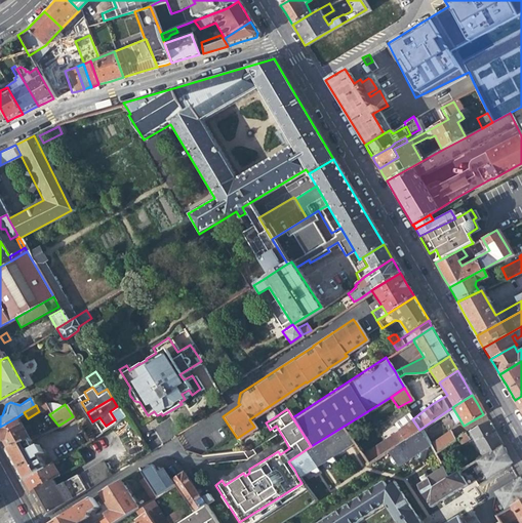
[(22,427),(16,417),(0,427),(0,436),(1,438),(7,448),(28,439),(22,427)]
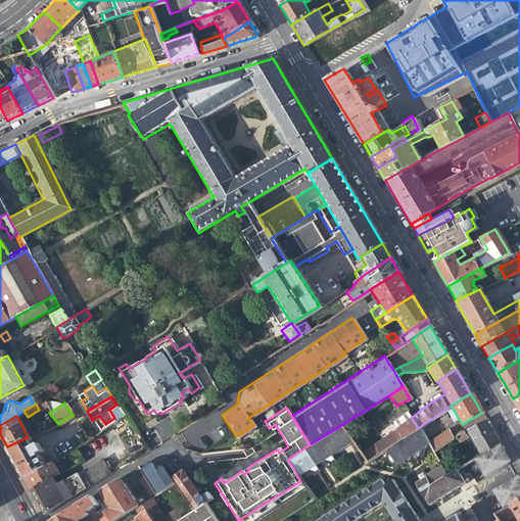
[(379,440),(384,450),(385,448),(418,428),(411,418),(395,429),(379,440)]
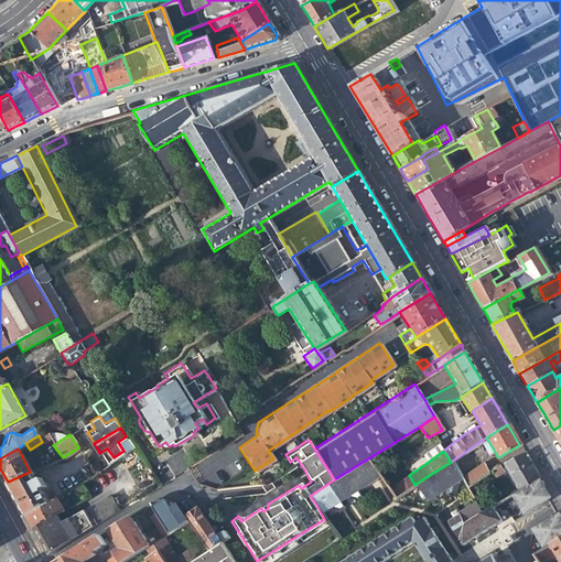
[(503,465),(517,490),(538,477),(529,462),(524,451),(505,462),(504,462),(491,471),(494,476),(502,472),(499,467),(503,465)]
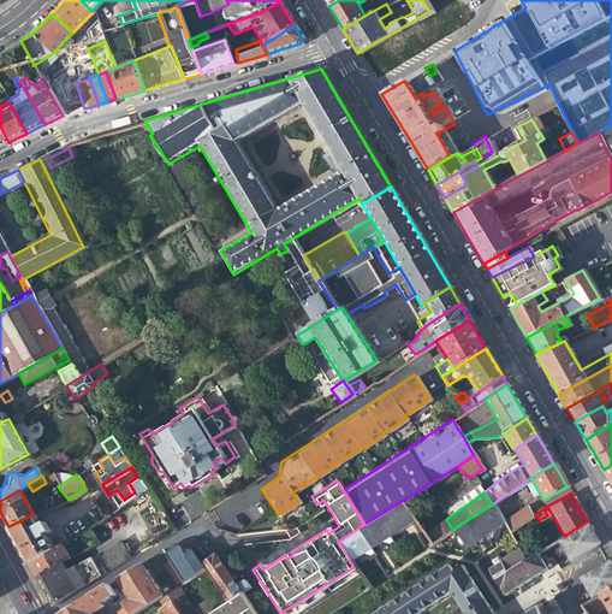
[(35,495),(25,501),(33,515),(43,511),(35,495)]
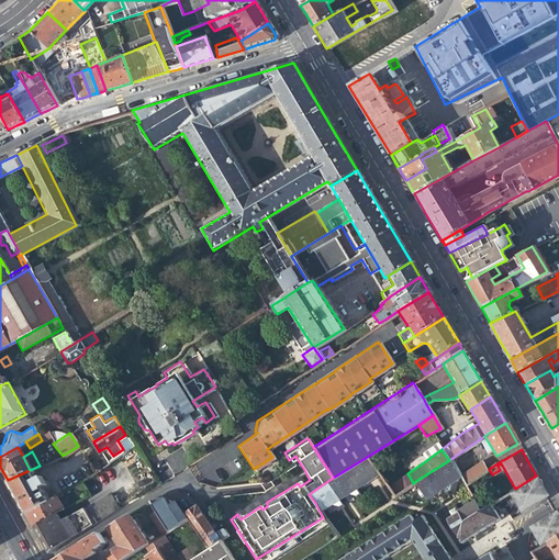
[(366,482),(379,474),(367,457),(333,478),(309,494),(315,503),(320,512),(326,507),(331,505),(333,508),(336,506),(338,500),(343,497),(348,494),(350,497),(356,494),(356,489),(366,482)]
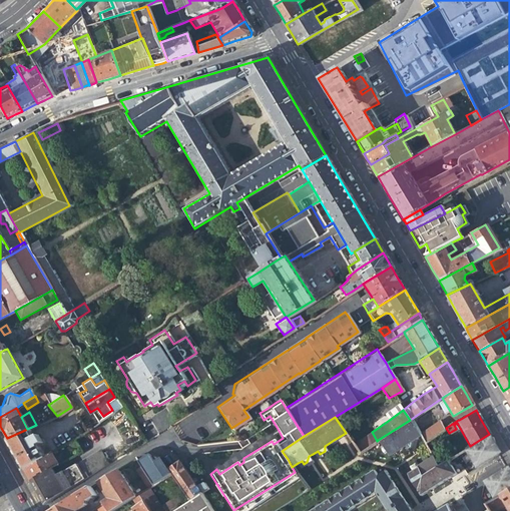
[(412,440),(419,435),(418,434),(410,420),(378,440),(387,455),(397,449),(402,446),(404,449),(407,447),(409,441),(412,440)]
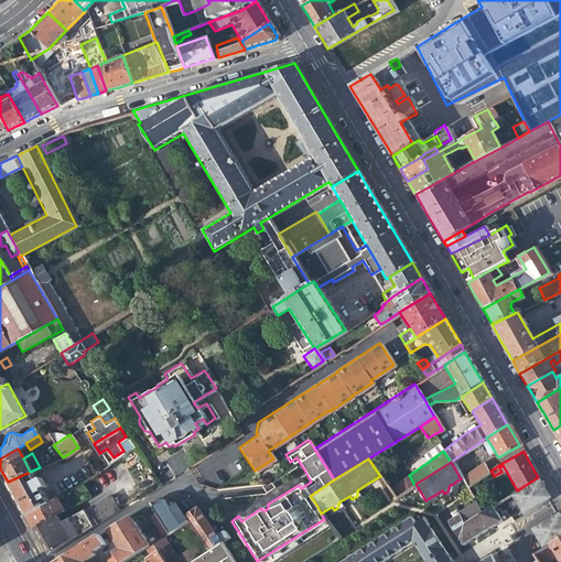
[(483,463),(460,477),(461,478),(465,487),(488,472),(483,463)]
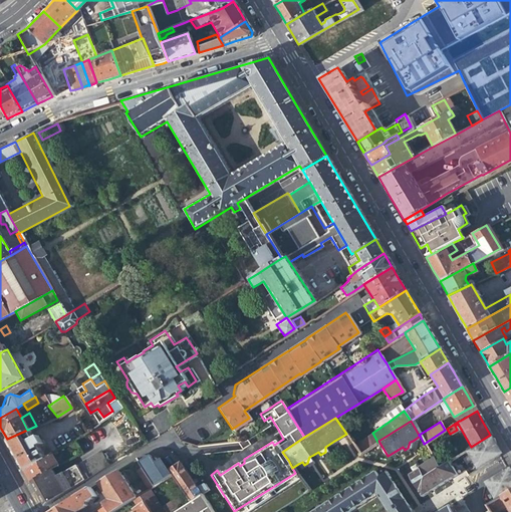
[(30,434),(27,430),(7,439),(9,443),(16,455),(24,469),(43,458),(30,434)]
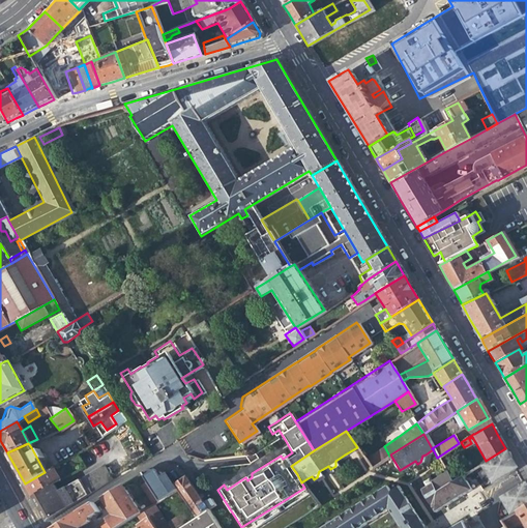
[(479,465),(484,472),(490,481),(513,468),(510,462),(505,448),(486,461),(479,465)]
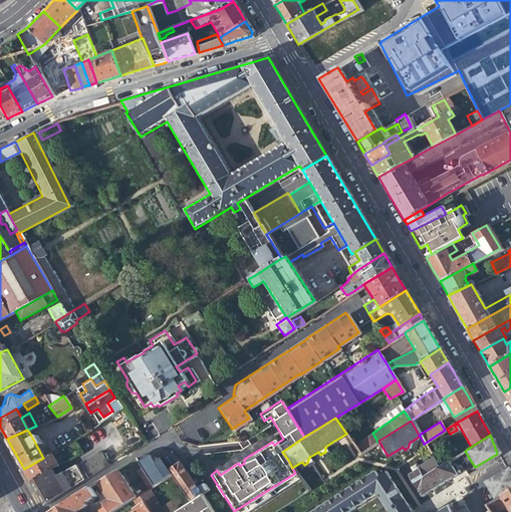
[(242,447),(249,442),(247,437),(238,440),(240,443),(242,447)]
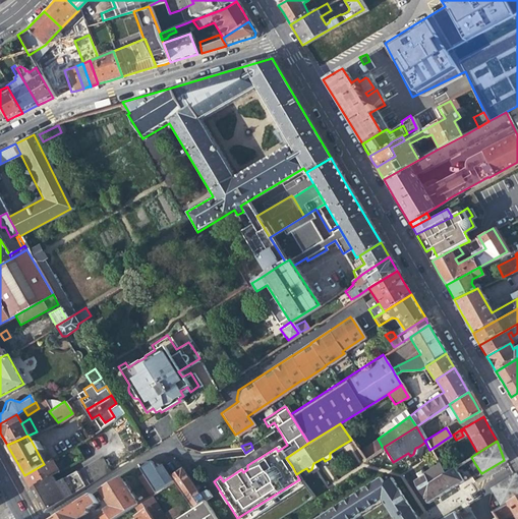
[(89,483),(110,469),(99,454),(78,467),(89,483)]
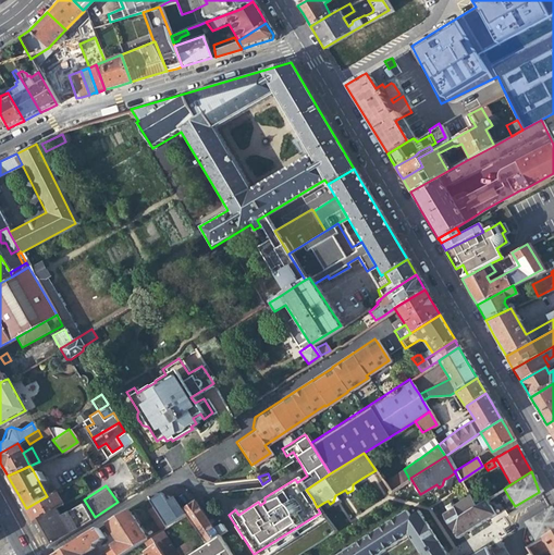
[(53,492),(47,496),(26,508),(29,514),(34,521),(56,508),(61,505),(53,492)]
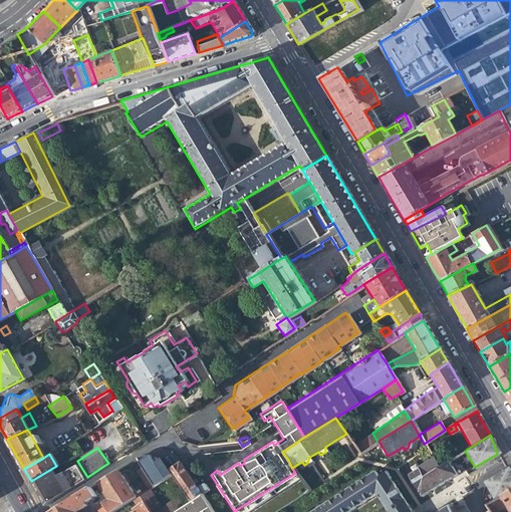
[(146,454),(135,458),(153,484),(161,479),(170,473),(167,468),(161,459),(159,457),(154,454),(146,454)]
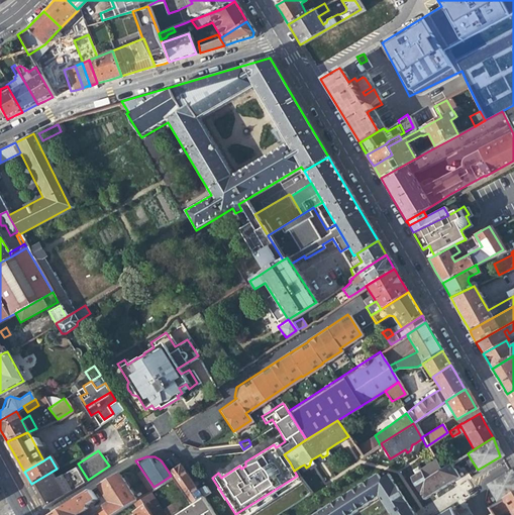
[(146,491),(153,487),(135,460),(129,465),(146,491)]
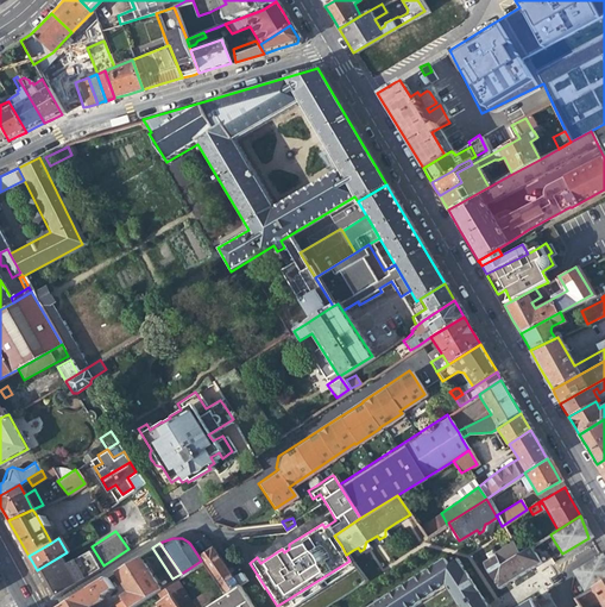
[(537,563),(528,548),(518,554),(512,545),(493,556),(487,561),(503,584),(509,581),(511,580),(529,569),(537,563)]
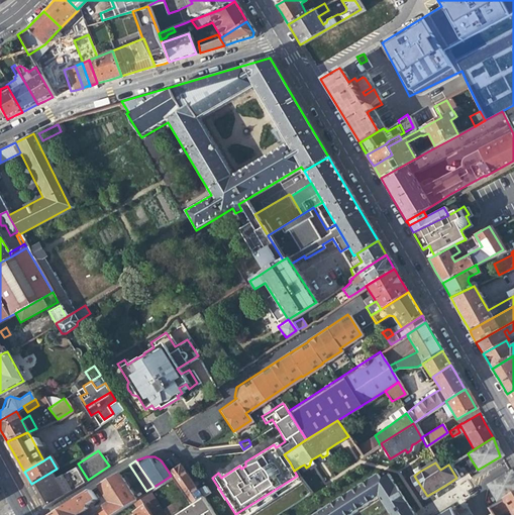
[(168,471),(171,476),(189,504),(200,497),(207,491),(203,484),(196,489),(189,478),(179,464),(168,471)]
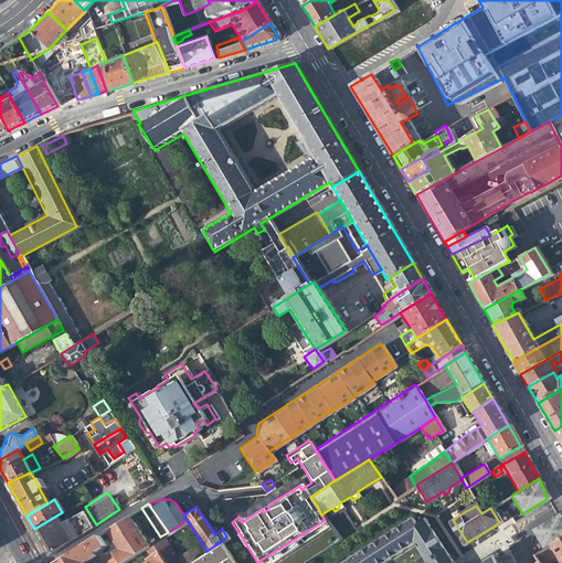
[(82,509),(60,522),(38,537),(43,546),(49,555),(93,527),(82,509)]
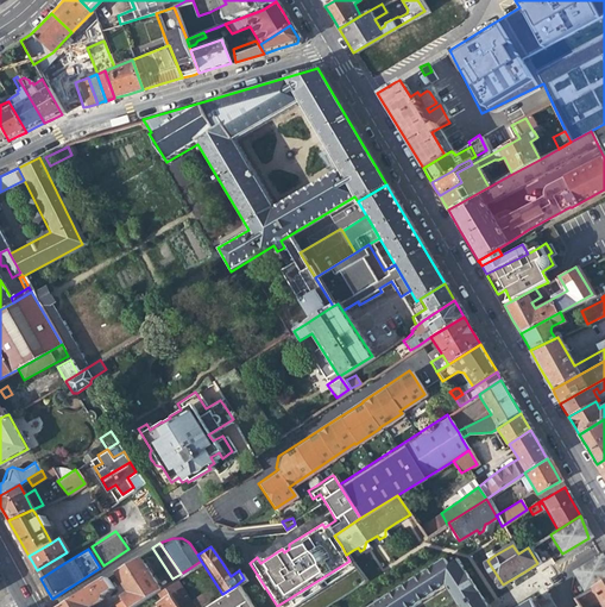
[(572,570),(584,592),(604,579),(604,563),(598,555),(572,570)]
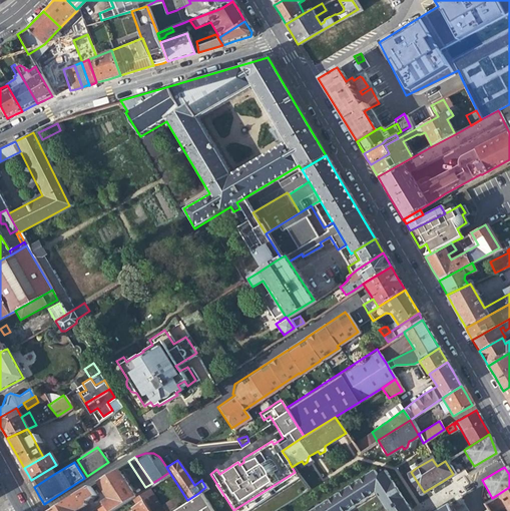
[(54,474),(51,468),(31,480),(34,487),(54,474)]
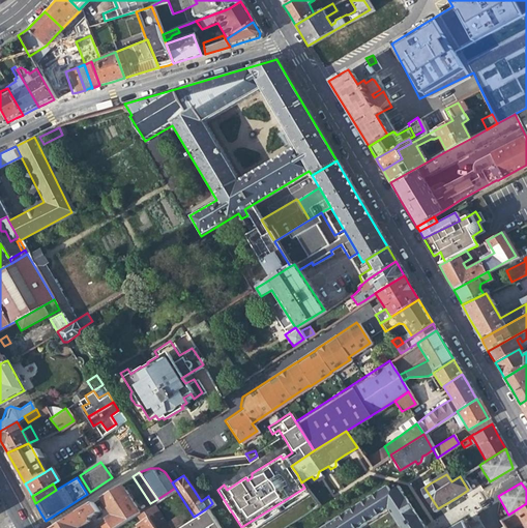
[(120,484),(50,527),(83,527),(88,525),(87,522),(89,516),(106,505),(112,515),(105,519),(111,527),(112,527),(130,517),(135,515),(138,511),(120,484)]
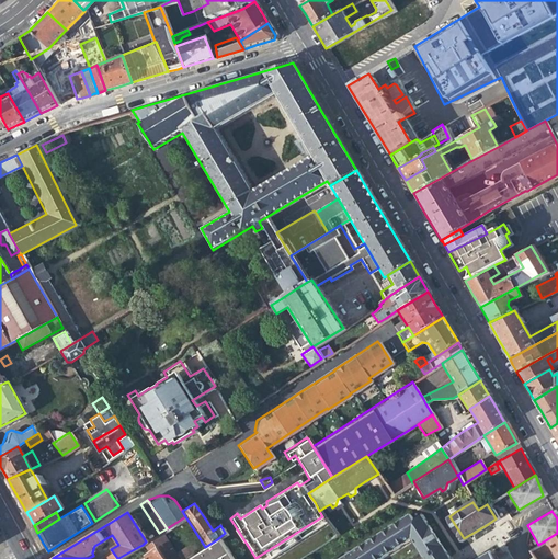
[(447,558),(418,515),(410,520),(407,513),(336,558),(447,558)]
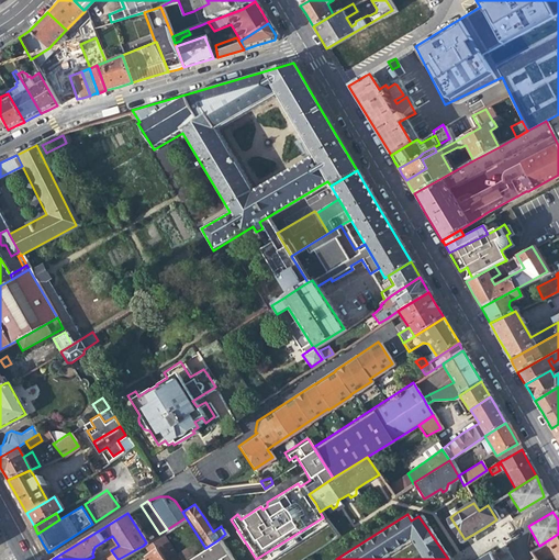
[(558,559),(558,534),(539,546),(529,551),(533,556),(535,559),(552,550),(554,553),(551,556),(554,559),(558,559)]
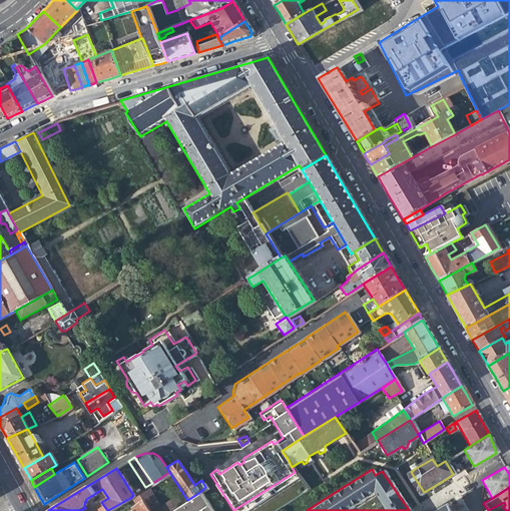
[(187,500),(180,504),(184,510),(194,510),(199,508),(201,510),(209,510),(198,493),(187,500)]
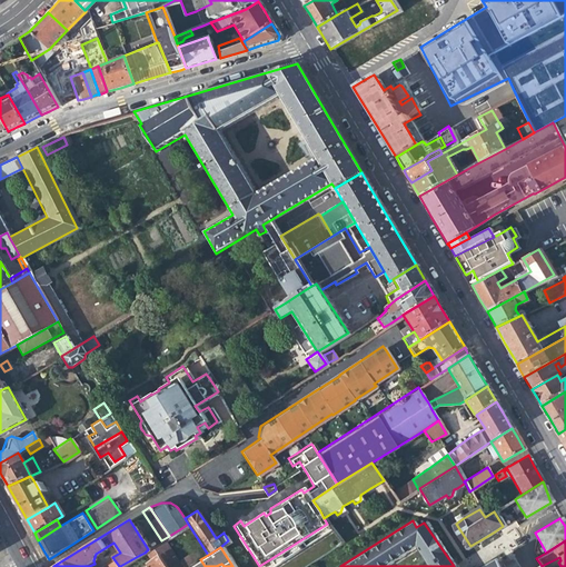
[(145,553),(149,559),(156,555),(151,548),(148,549),(145,553)]
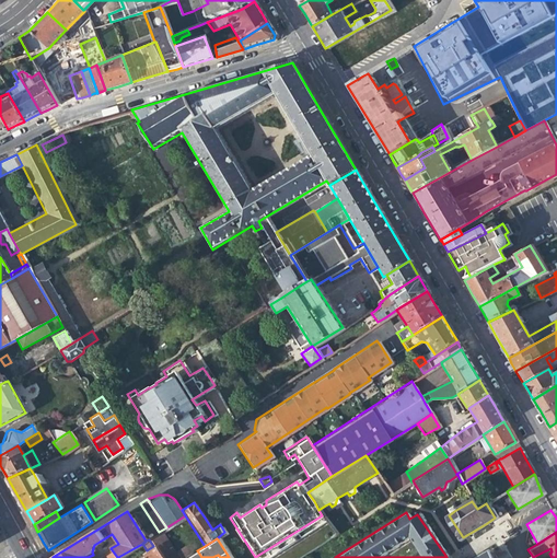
[(142,554),(138,546),(118,557),(135,557),(138,557),(142,554)]
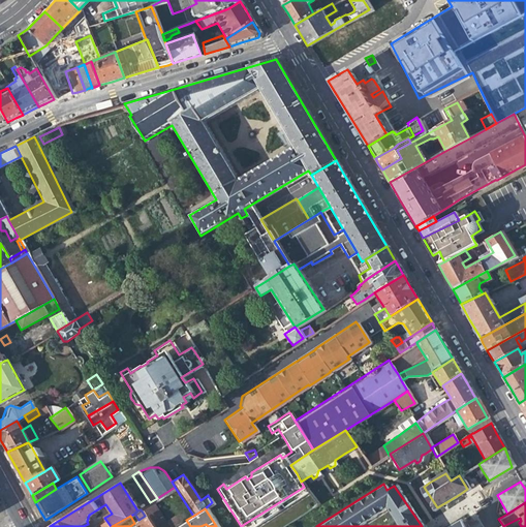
[(151,526),(145,516),(138,520),(134,523),(130,526),(151,526)]
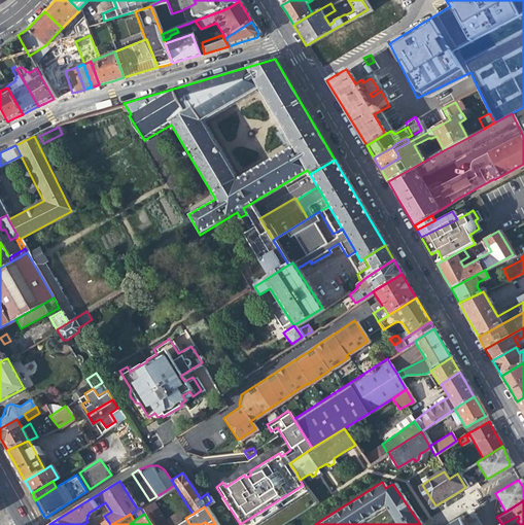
[(110,524),(104,516),(90,524),(110,524)]
